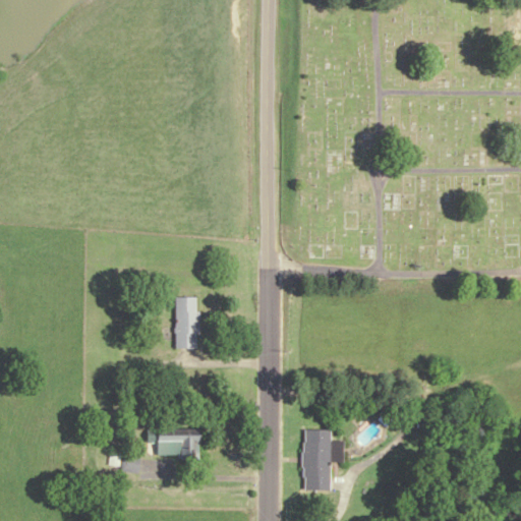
[(176,348),(198,348),(198,297),(176,297),(176,348)]
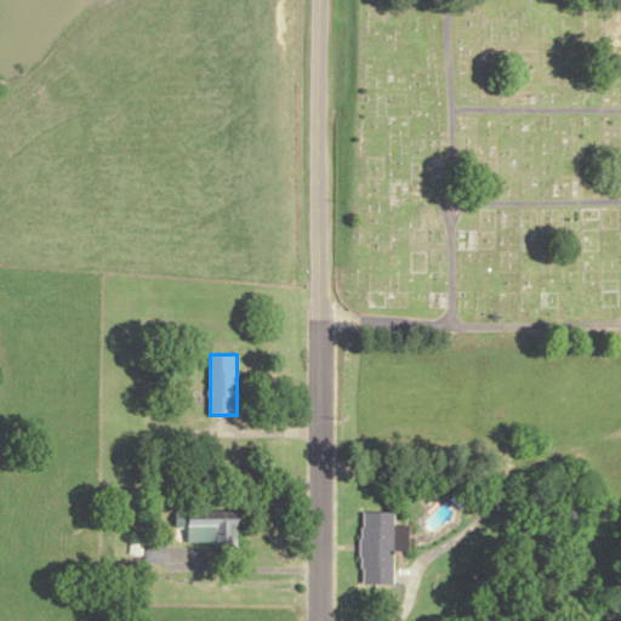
[(176,510),(176,529),(186,529),(186,542),(234,542),(234,525),(240,525),(240,508),(176,510)]
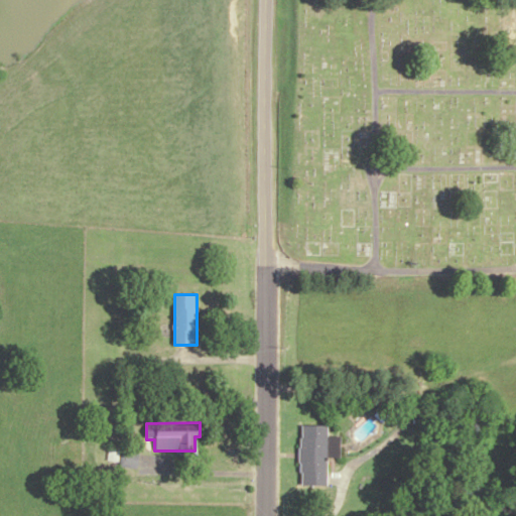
[(300,485),(328,484),(328,457),(341,457),(341,435),(328,435),(328,424),(300,424),(300,485)]
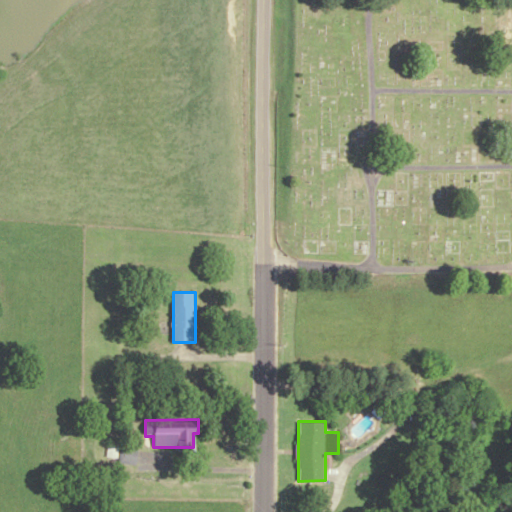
[(138,445),(107,445),(107,457),(118,457),(118,463),(138,463),(138,445)]
